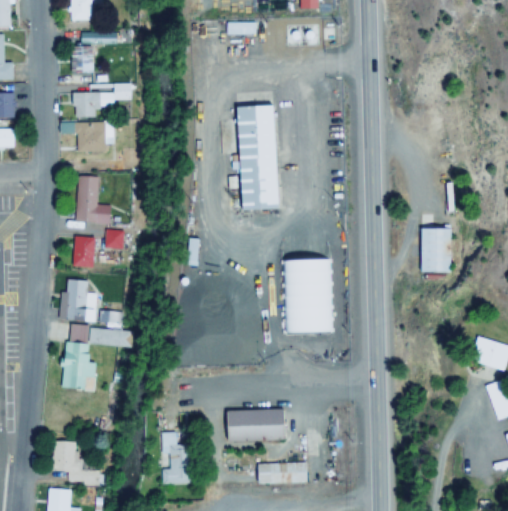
[(0,0),(0,27),(13,28),(13,0),(0,0)]
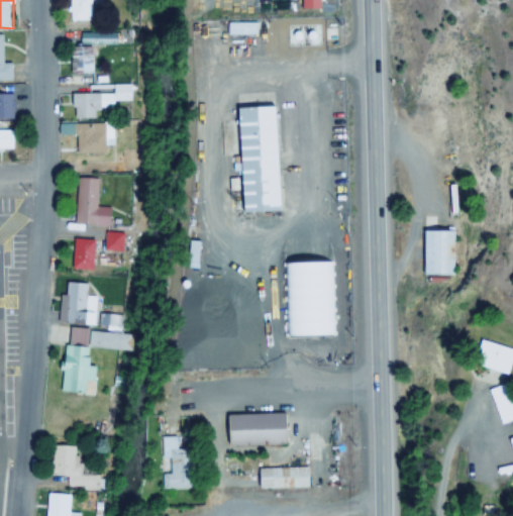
[(71,0),(71,21),(95,21),(94,0),(71,0)]
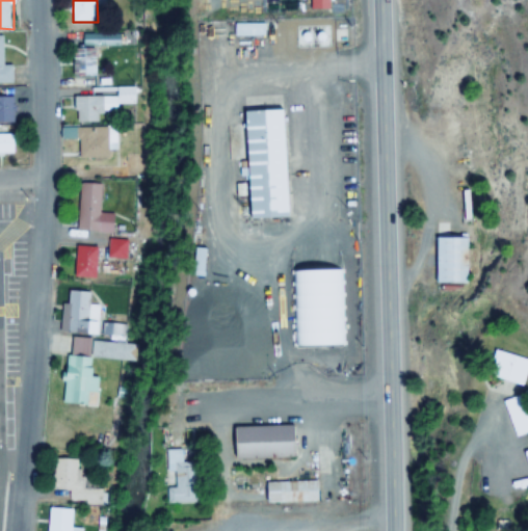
[(85,44),(120,44),(120,34),(85,34),(85,44)]
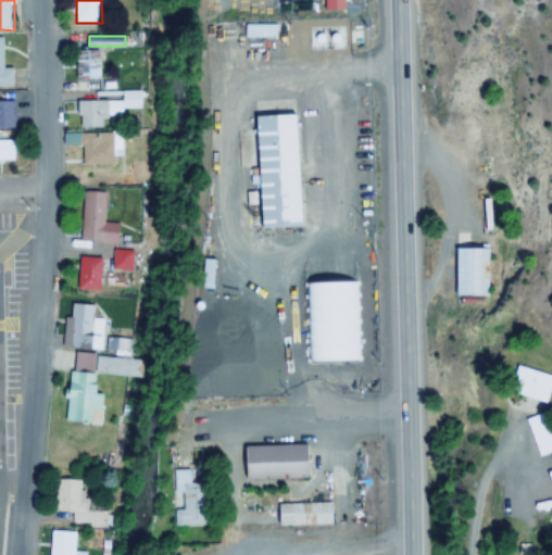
[(0,87),(16,87),(15,66),(5,67),(5,37),(0,37),(0,87)]
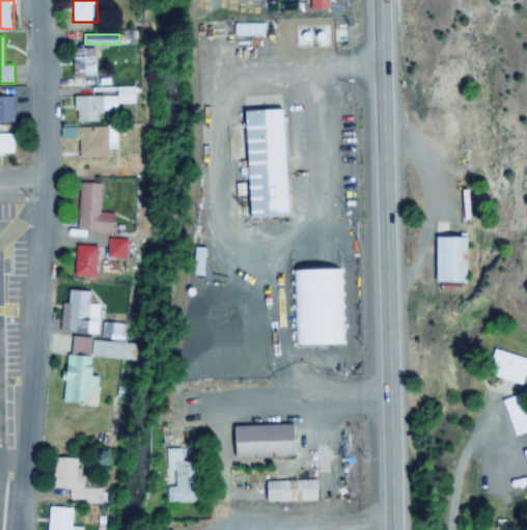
[(98,75),(98,48),(74,48),(74,75),(98,75)]
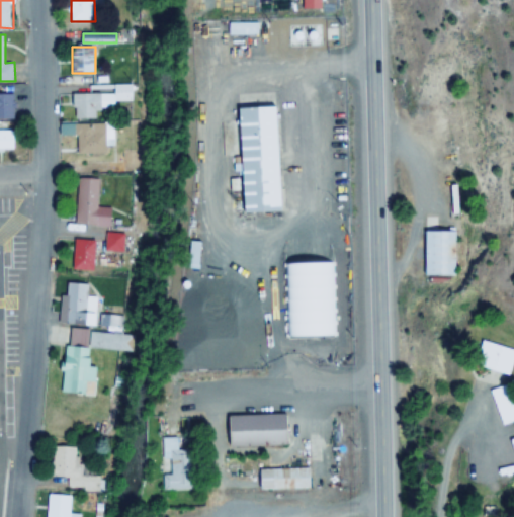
[(100,118),(100,102),(134,102),(133,85),(91,86),(91,93),(73,94),(74,119),(100,118)]
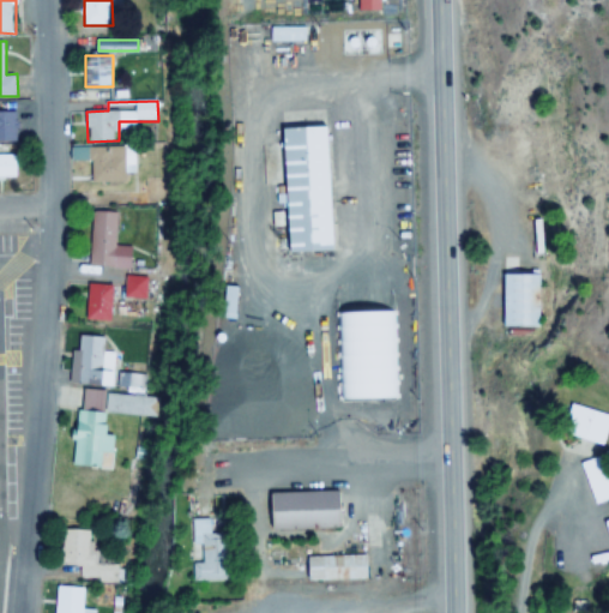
[(20,110),(0,109),(0,142),(20,142),(20,110)]
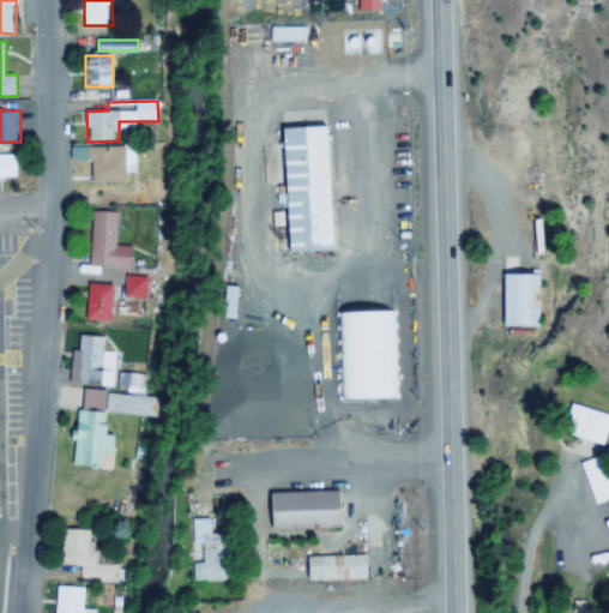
[(333,126),(282,128),(287,252),(338,250),(333,126)]
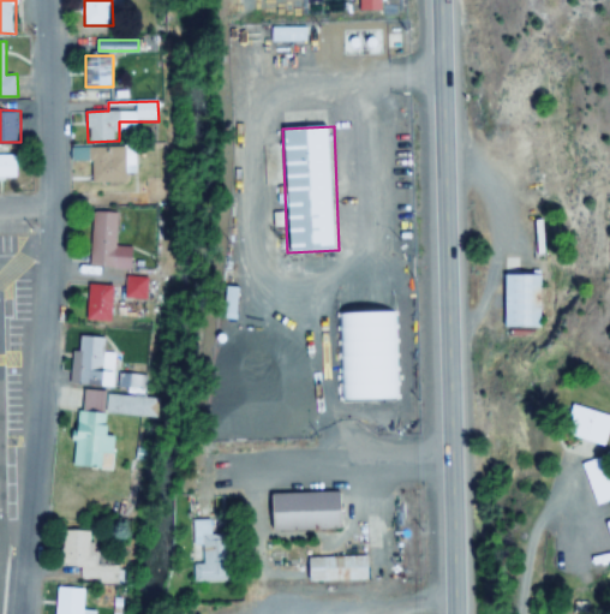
[(93,183),(127,183),(126,148),(72,148),(72,161),(93,161),(93,183)]
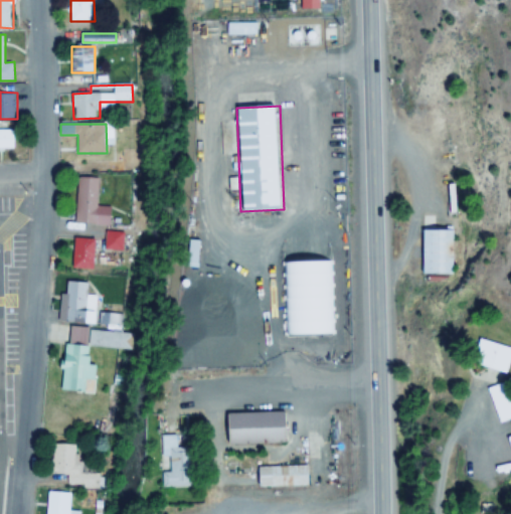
[(0,148),(17,149),(17,130),(0,129),(0,148)]
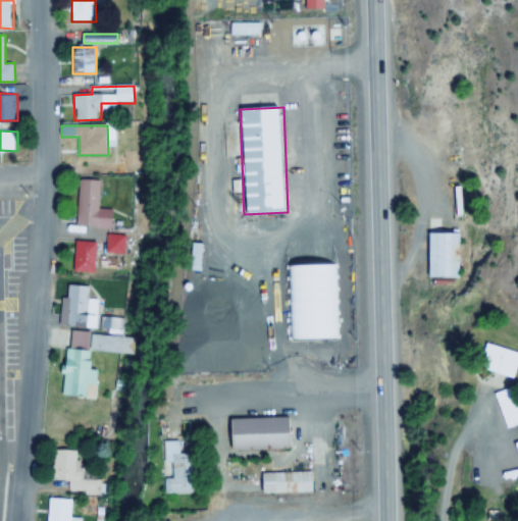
[(99,180),(79,179),(76,225),(110,226),(111,209),(98,208),(99,180)]
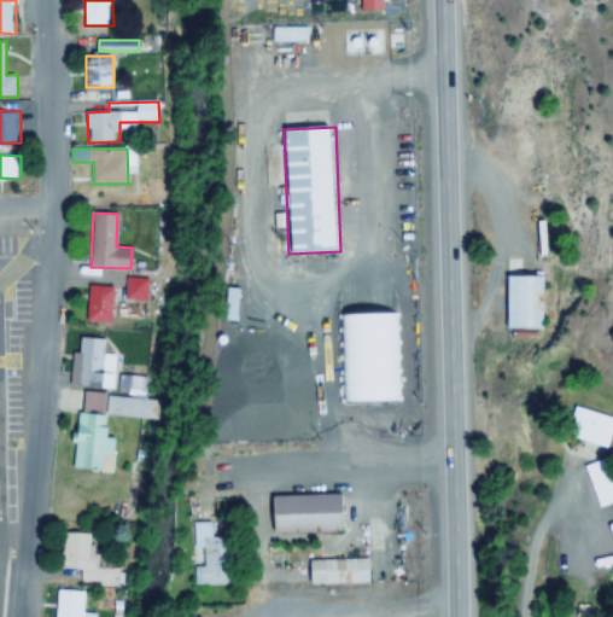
[(112,286),(88,286),(87,320),(112,321),(112,286)]
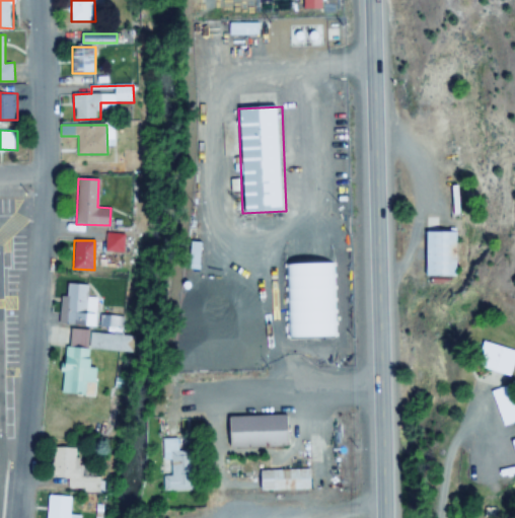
[(428,252),(427,276),(449,276),(449,252),(428,252)]
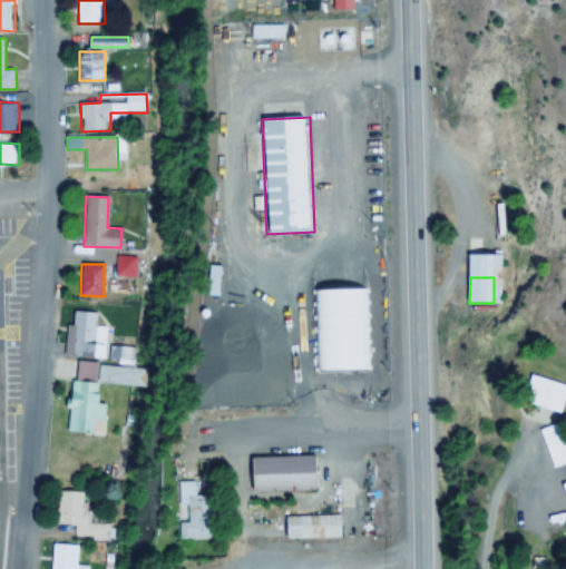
[(97,325),(97,312),(69,311),(67,357),(107,359),(108,325),(97,325)]
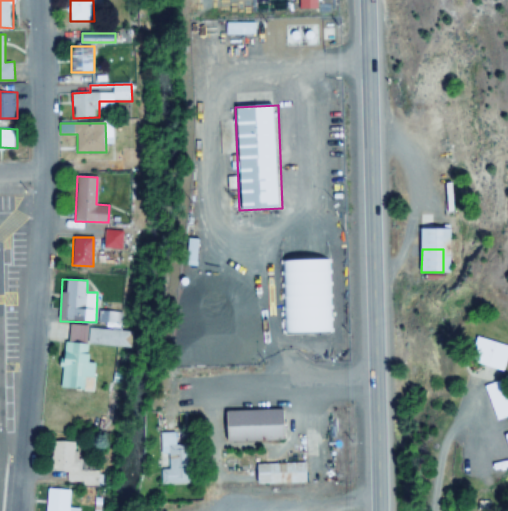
[(61,389),(96,390),(97,363),(89,363),(89,344),(130,346),(130,330),(89,329),(89,342),(62,342),(61,389)]
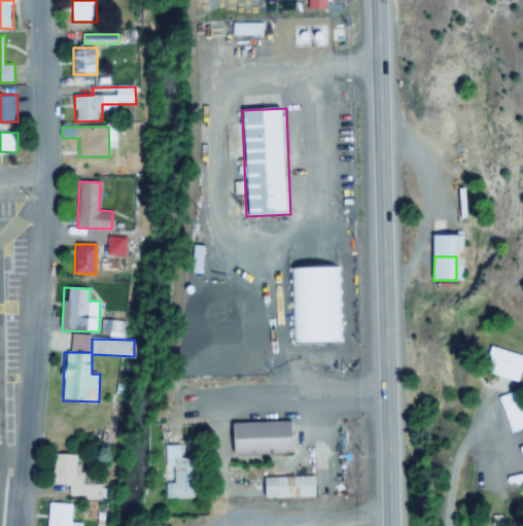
[(482,377),(516,377),(516,350),(482,350),(482,377)]
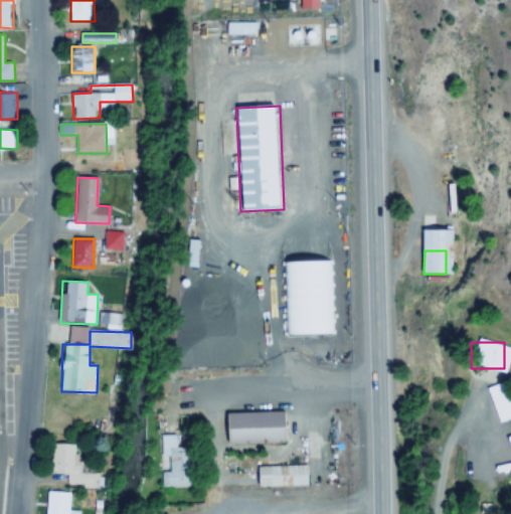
[(290,444),(290,411),(226,411),(226,444),(290,444)]
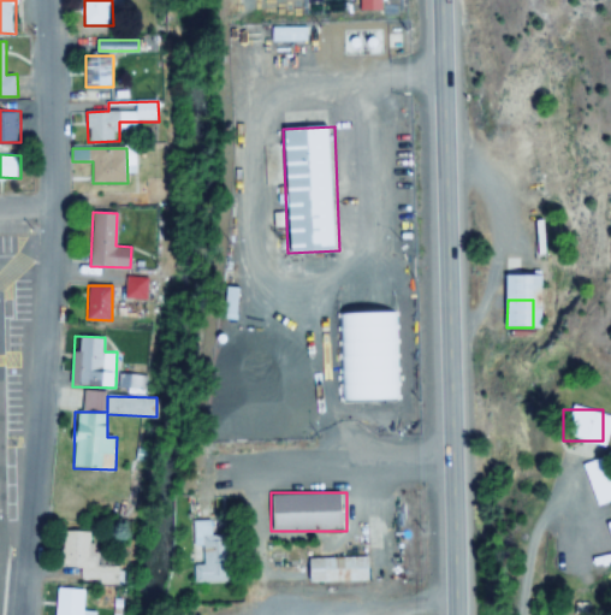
[(195,521),(197,562),(195,562),(196,584),(233,583),(230,519),(195,521)]
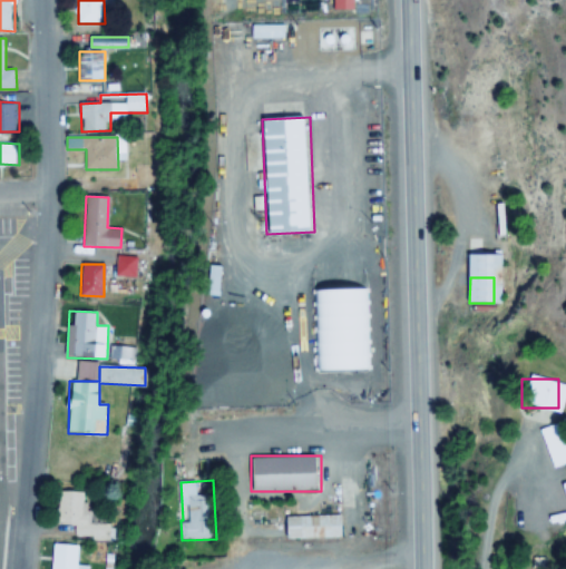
[(57,526),(86,526),(86,491),(57,491),(57,526)]
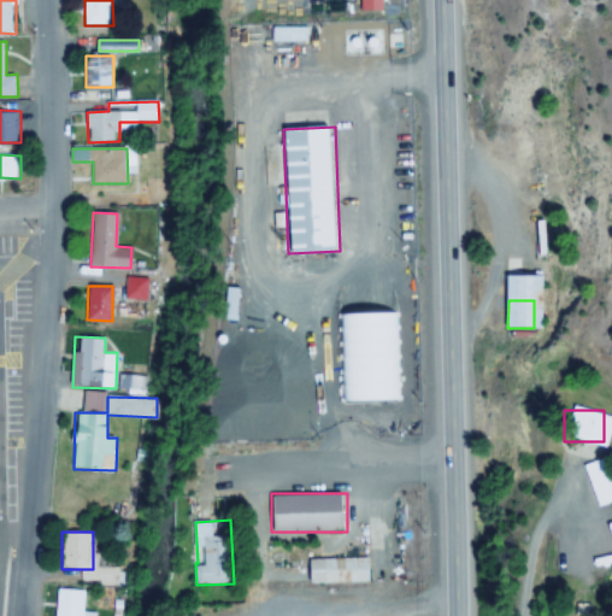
[(310,558),(310,582),(374,582),(374,558),(310,558)]
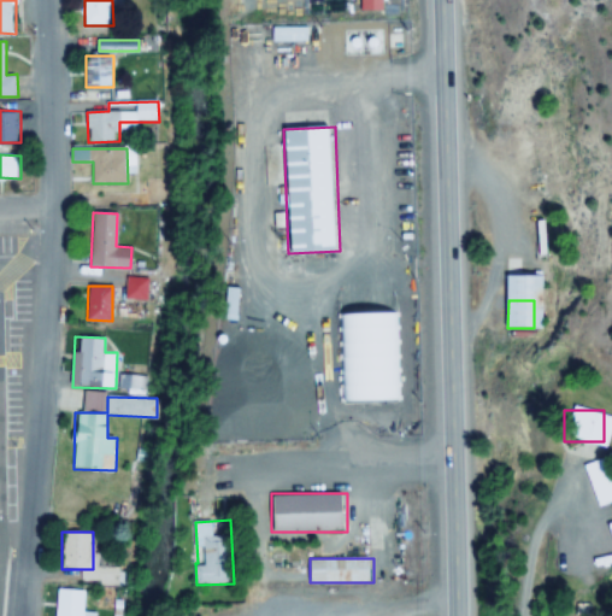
[(84,615),(87,591),(58,590),(56,615),(84,615)]
